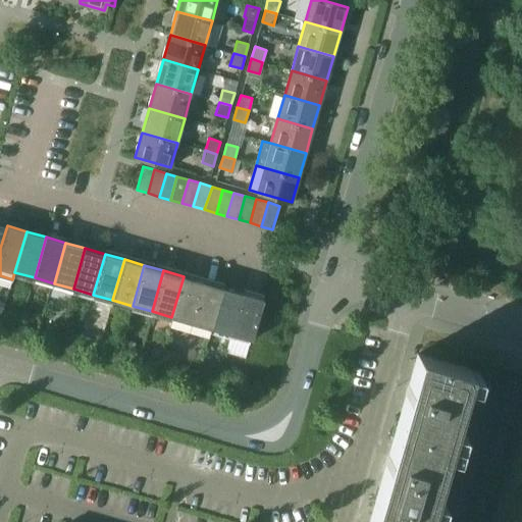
[(169,324),(189,330),(203,281),(184,276),(171,317),(169,324)]
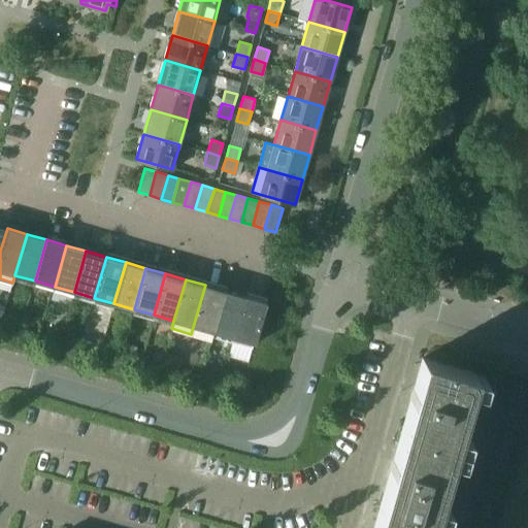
[(210,339),(213,332),(225,291),(205,285),(191,334),(210,339)]
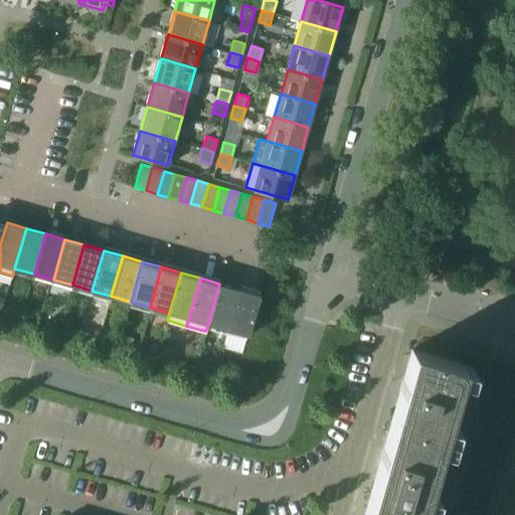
[(208,324),(227,329),(238,289),(219,284),(208,324)]
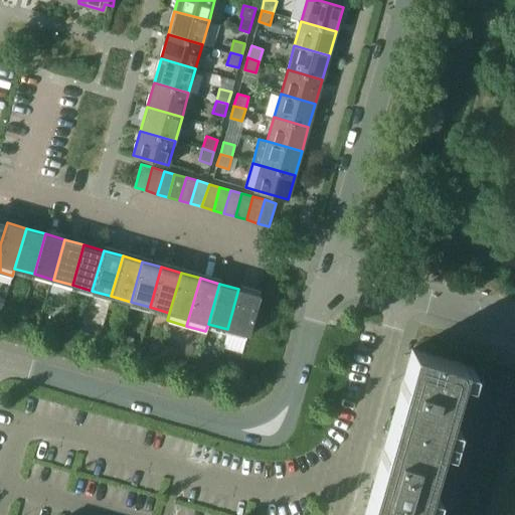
[(238,289),(227,329),(248,335),(260,295),(238,289)]
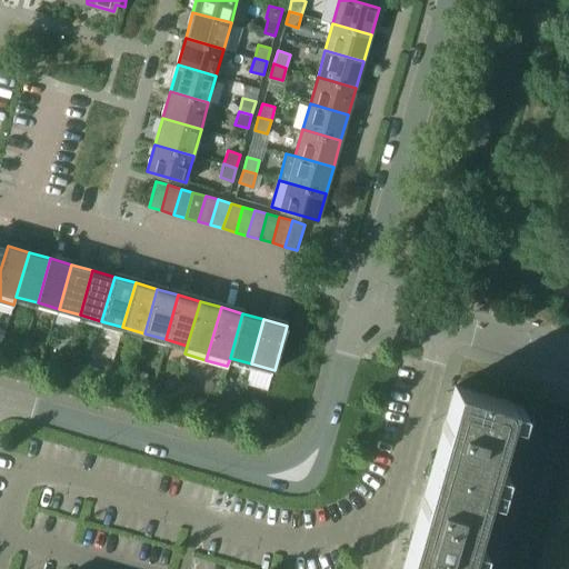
[(81,368),(83,360),(75,358),(72,366),(81,368)]
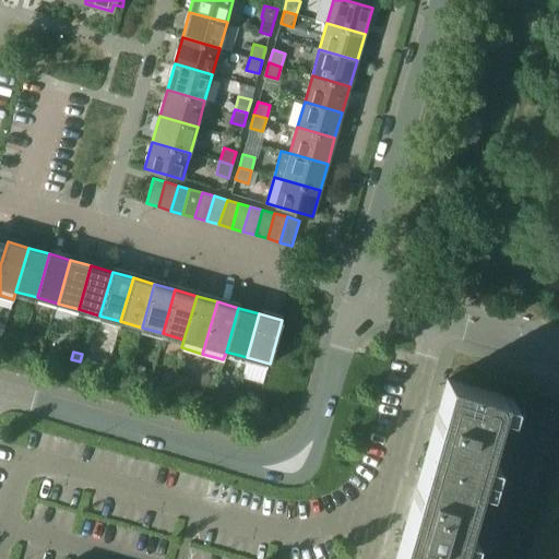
[(107,370),(109,360),(88,355),(86,365),(107,370)]
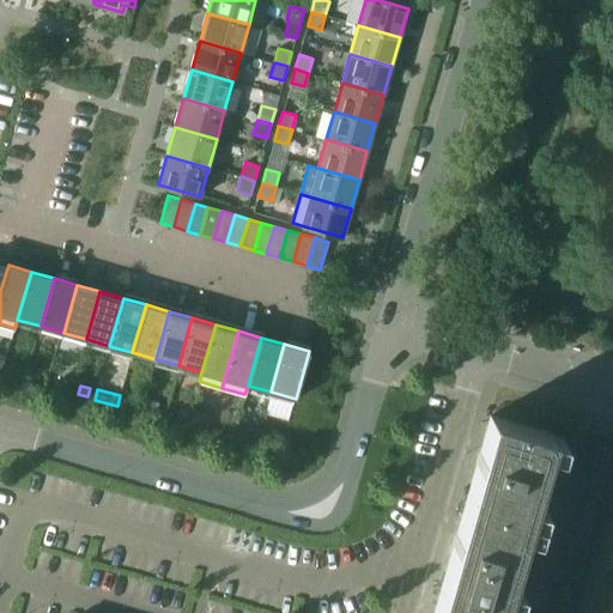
[(144,401),(141,412),(152,414),(155,405),(144,401)]
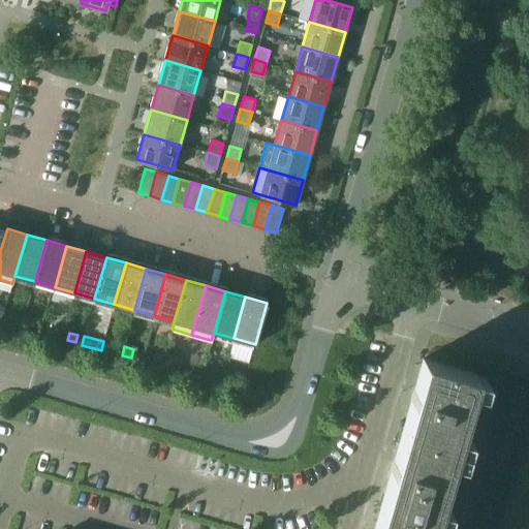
[(155,353),(152,365),(160,367),(163,355),(155,353)]
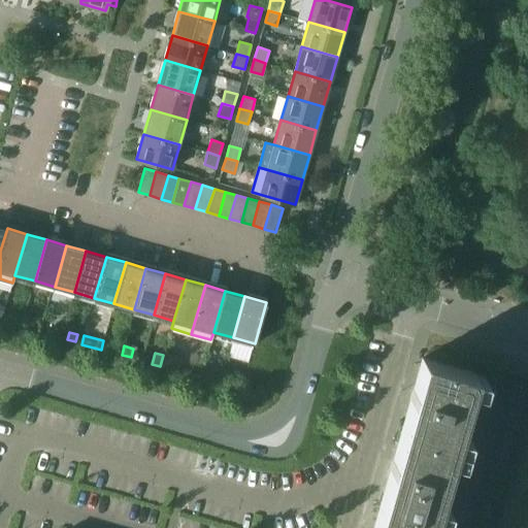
[(177,370),(180,359),(167,355),(163,366),(177,370)]
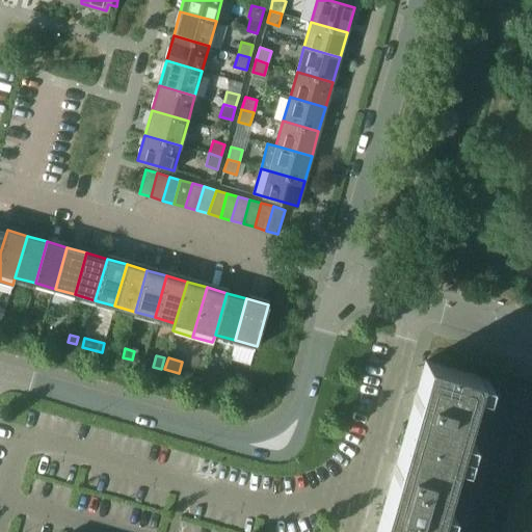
[(432,531),(478,375),(426,361),(376,531),(432,531)]
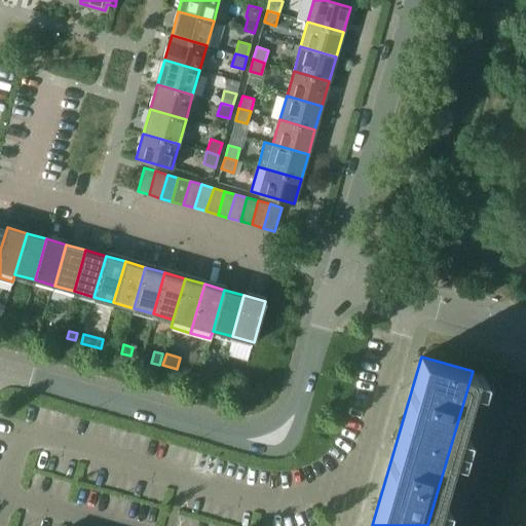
[(219,383),(221,375),(205,371),(203,378),(219,383)]
